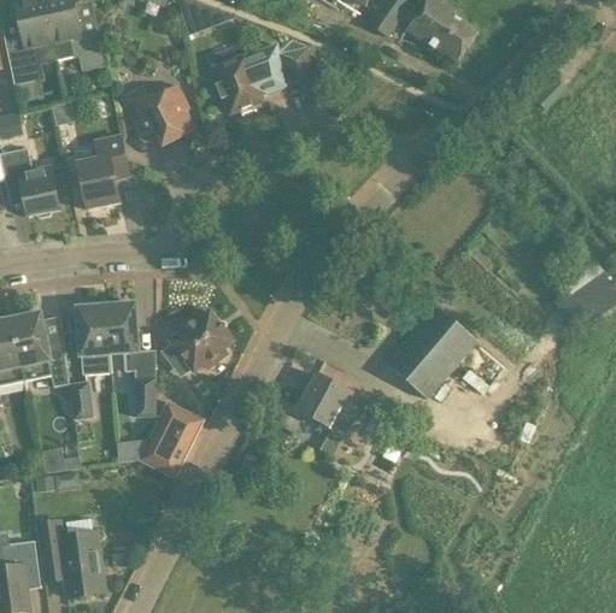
[(42,78),(39,62),(56,58),(44,0),(15,0),(24,47),(6,51),(13,84),(42,78)]
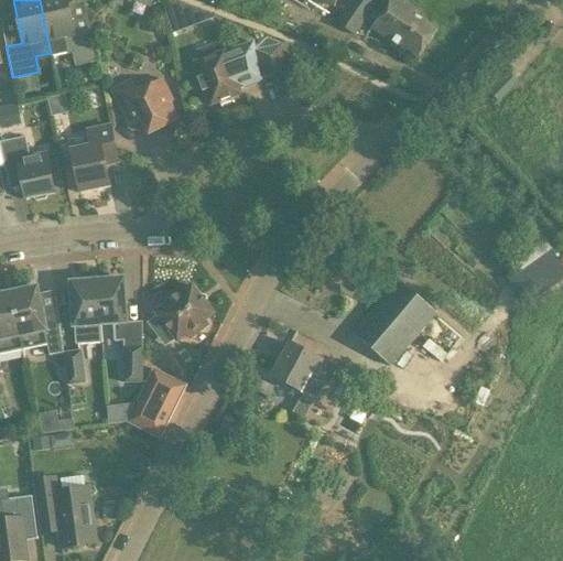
[(40,0),(51,53),(66,50),(67,52),(72,51),(74,64),(96,58),(89,29),(74,32),(67,1),(67,0),(40,0)]
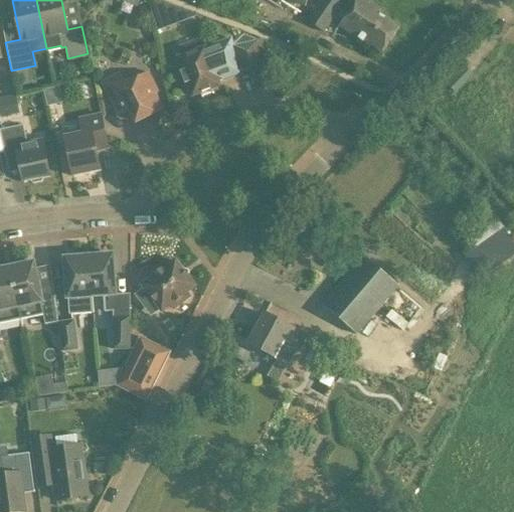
[(317,0),(306,18),(324,30),(333,16),(339,20),(352,0),(317,0)]
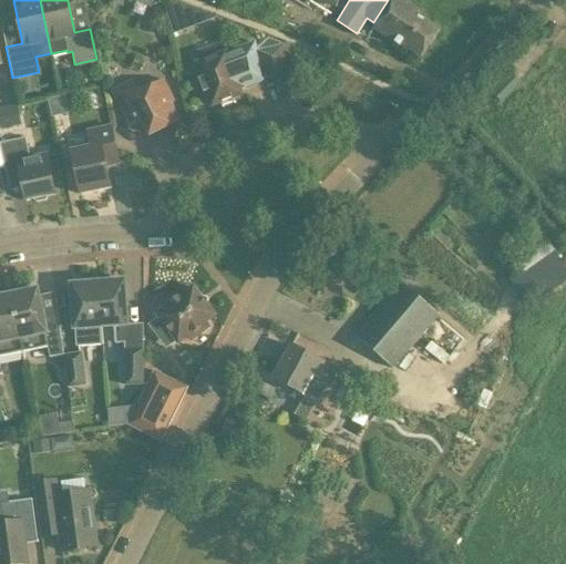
[(422,54),(440,28),(417,12),(419,9),(405,0),(392,0),(374,27),(391,38),(405,48),(408,44),(422,54)]
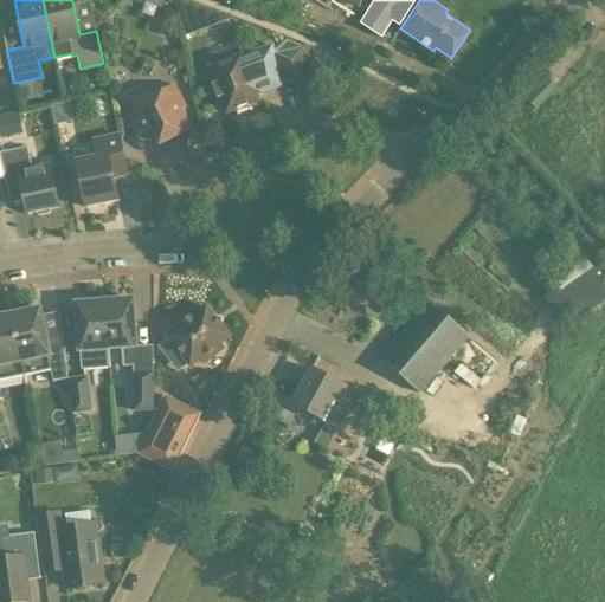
[(287,37),(274,51),(280,79),(310,72),(304,44),(303,44),(287,37)]
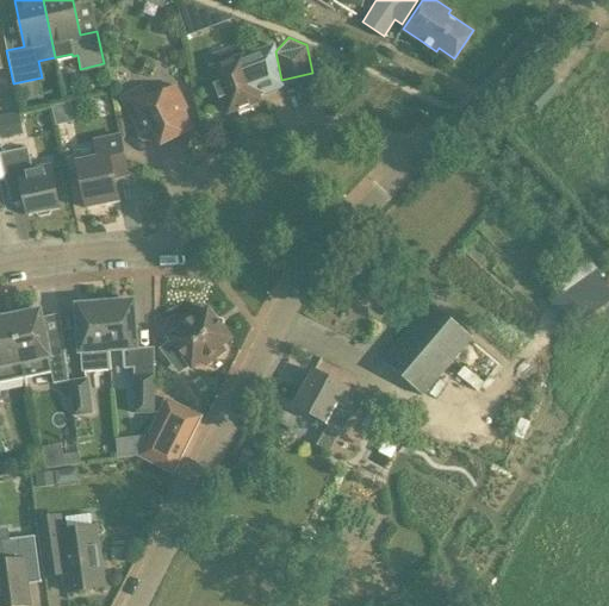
[(281,80),(275,51),(274,43),(242,56),(242,55),(211,67),(212,72),(206,75),(219,108),(227,106),(228,111),(259,99),(258,94),(277,86),(274,82),(281,80)]
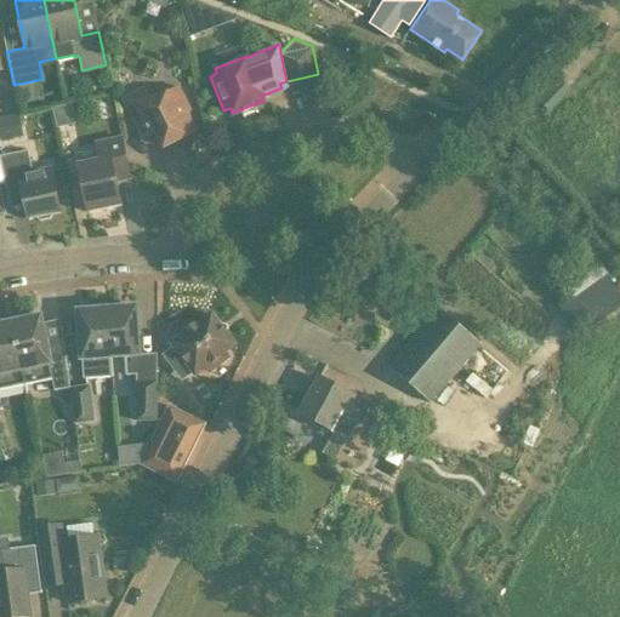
[(155,130),(164,144),(194,130),(185,110),(189,108),(177,86),(149,100),(143,86),(123,97),(143,136),(155,130)]
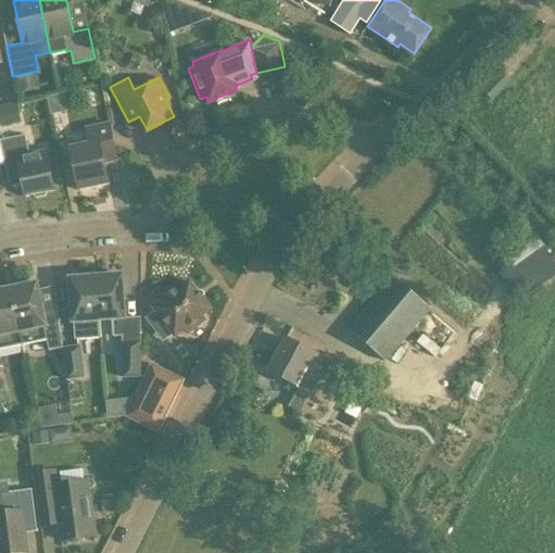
[(0,132),(1,132),(0,128),(0,125),(24,118),(17,99),(0,103),(0,132)]
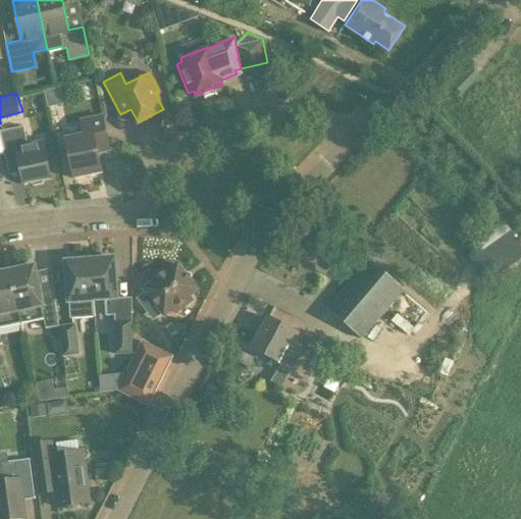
[(65,137),(73,176),(101,170),(96,142),(107,140),(102,114),(80,119),(83,134),(65,137)]
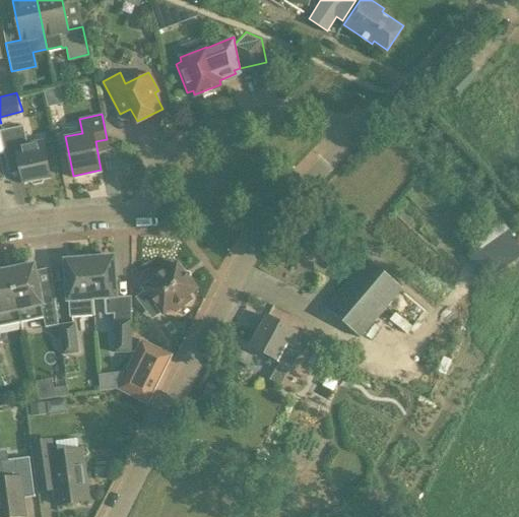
[(42,181),(43,178),(50,176),(42,139),(26,142),(22,124),(0,128),(0,134),(4,152),(16,150),(22,182),(29,181),(33,183),(42,181)]
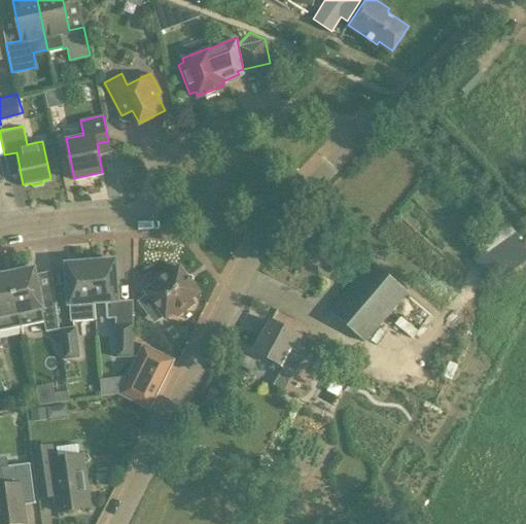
[(487,277),(491,283),(525,257),(525,247),(515,232),(516,232),(501,212),(489,221),(472,233),(485,249),(474,258),(487,277)]
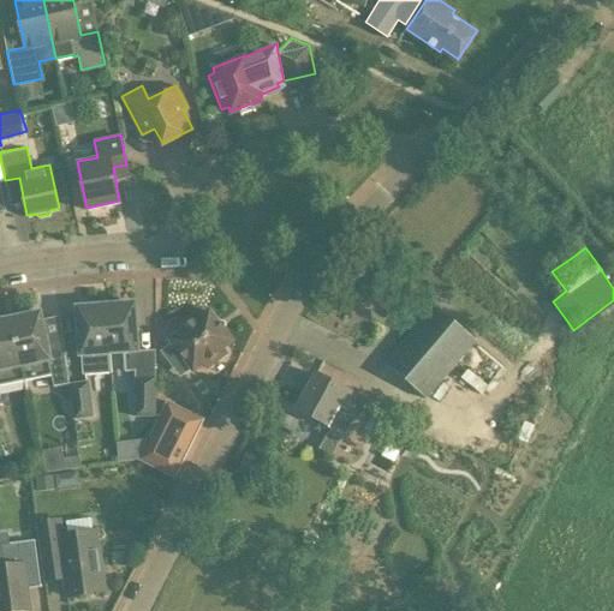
[(118,303),(105,304),(108,352),(123,351),(125,370),(139,369),(133,301),(131,301),(129,298),(119,299),(118,303)]
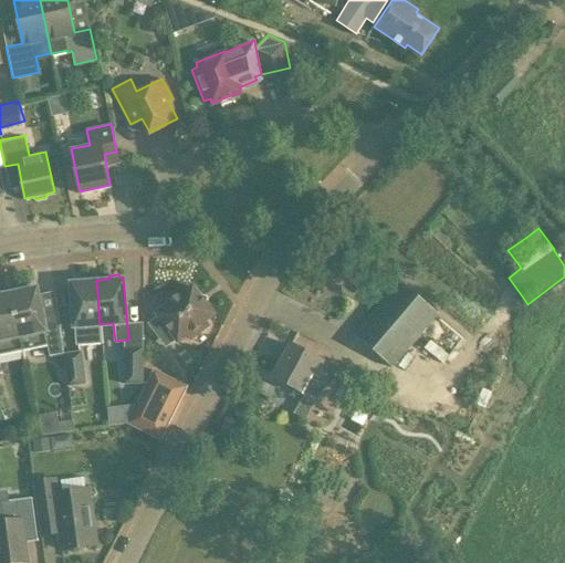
[(74,278),(73,281),(70,281),(75,343),(89,342),(87,325),(100,324),(96,280),(85,280),(83,278),(74,278)]
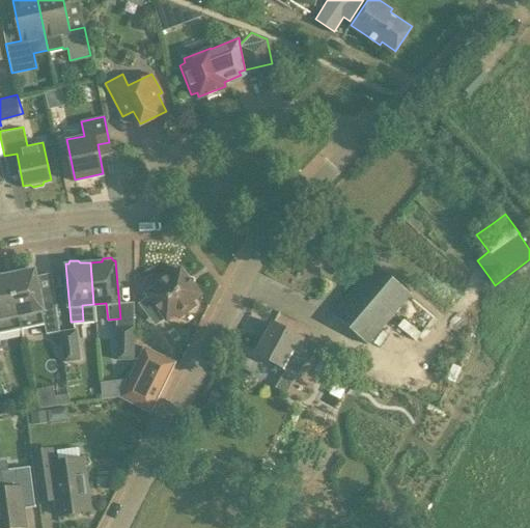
[(367,343),(411,293),(373,261),(344,295),(333,285),(318,302),(367,343)]
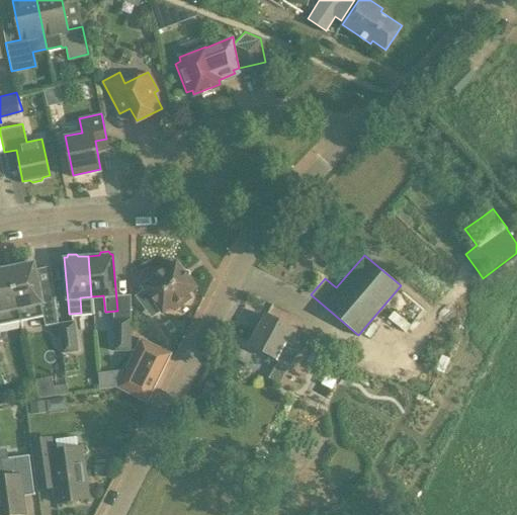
[(176,261),(168,267),(165,263),(148,275),(151,279),(144,285),(162,310),(170,304),(173,308),(189,295),(186,291),(194,285),(176,261)]
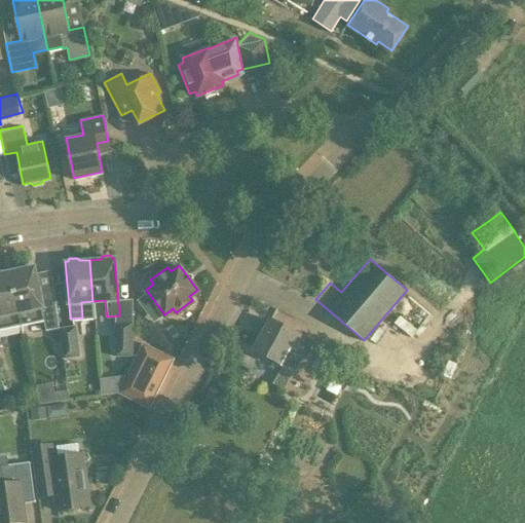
[(34,266),(9,271),(21,324),(43,320),(45,329),(59,327),(52,288),(38,291),(34,266)]
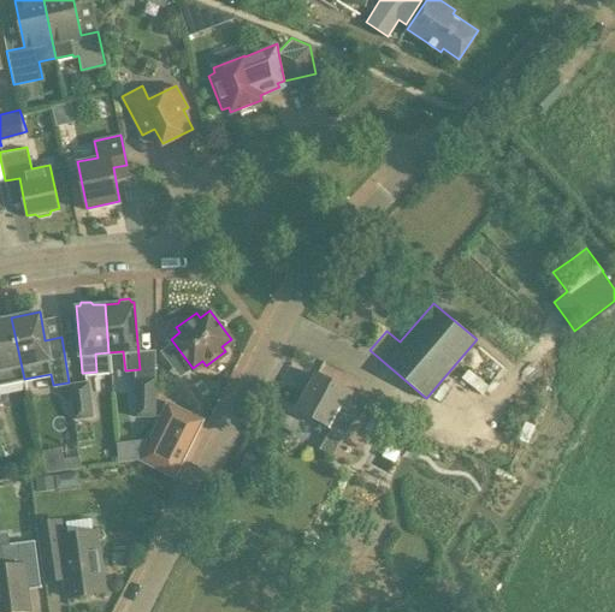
[(0,384),(24,379),(11,318),(0,319),(0,384)]
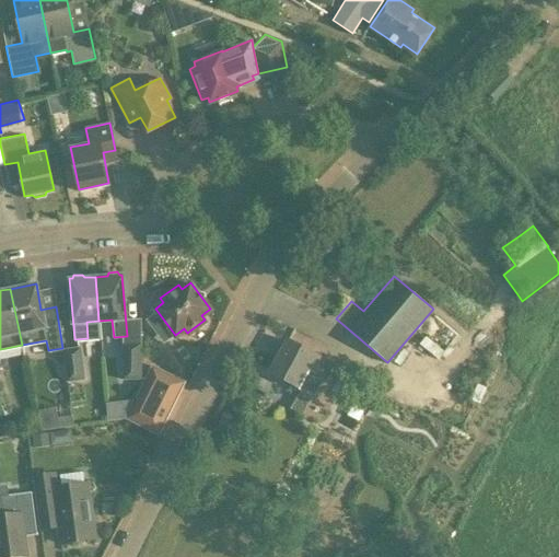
[(325,378),(332,364),(315,356),(316,355),(287,338),(269,371),(299,387),(309,369),(325,378)]
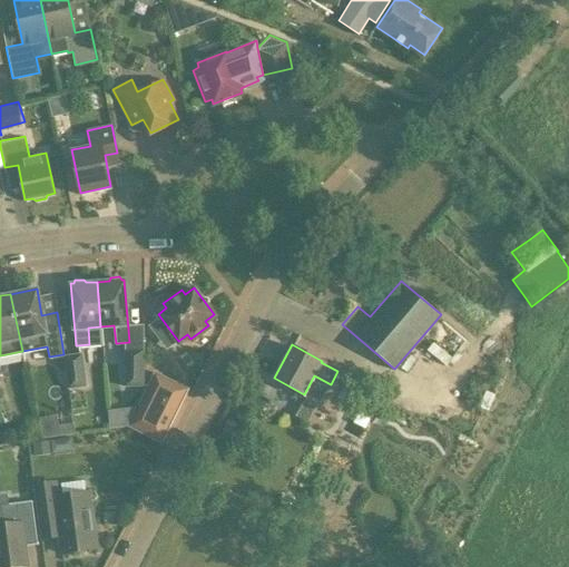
[(143,349),(125,349),(125,384),(143,384),(143,349)]
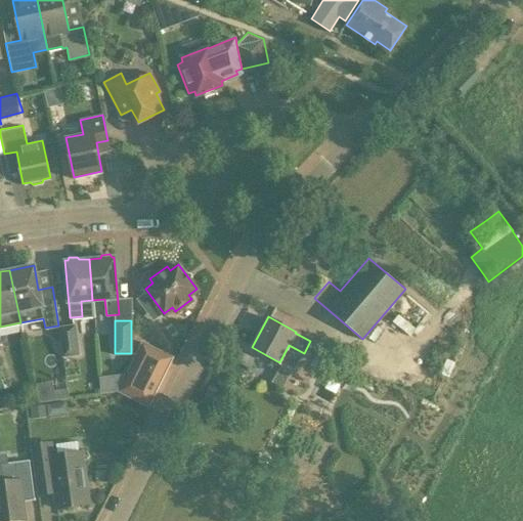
[(79,353),(75,323),(58,326),(62,355),(79,353)]
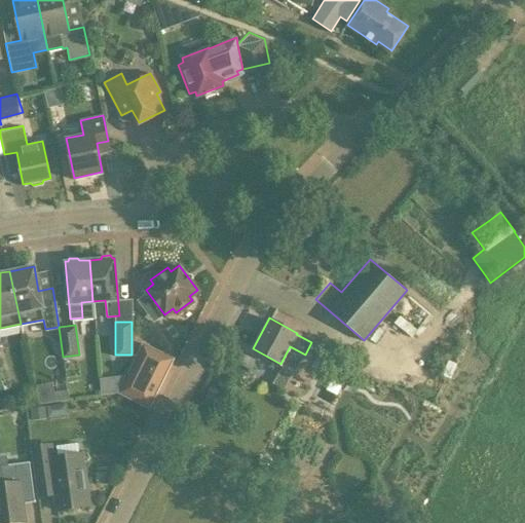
[(169,361),(139,346),(116,391),(146,407),(169,361)]
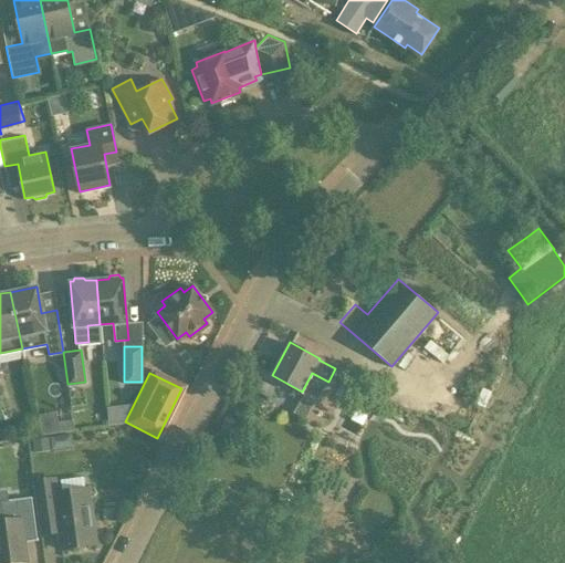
[(72,419),(58,420),(59,430),(73,428),(72,419)]
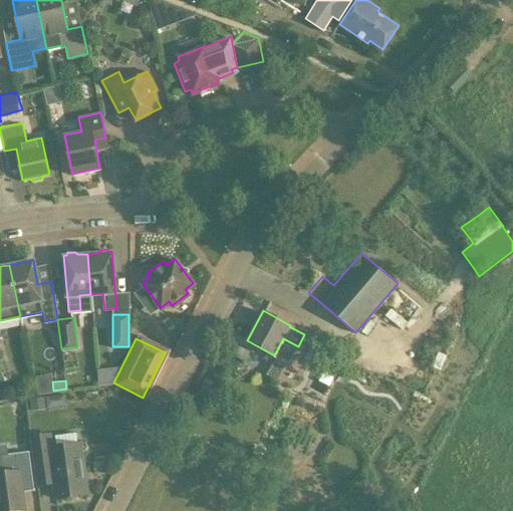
[(35,486),(53,483),(55,497),(86,493),(79,443),(52,447),(50,432),(28,435),(35,486)]
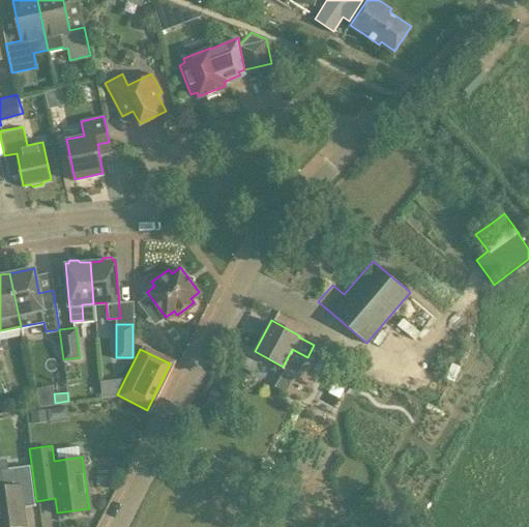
[(29,464),(7,467),(6,458),(0,458),(0,526),(7,526),(25,525),(22,506),(34,505),(29,464)]
